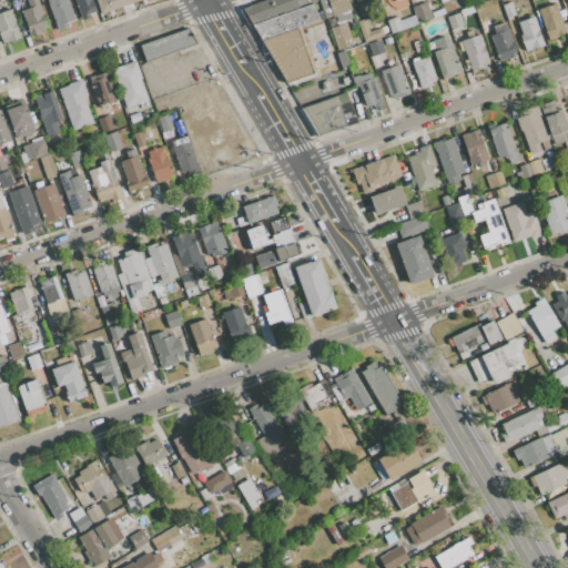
[(21,10),(28,8),(24,0),(38,0),(47,27),(43,28),(44,31),(30,37),(21,10)]
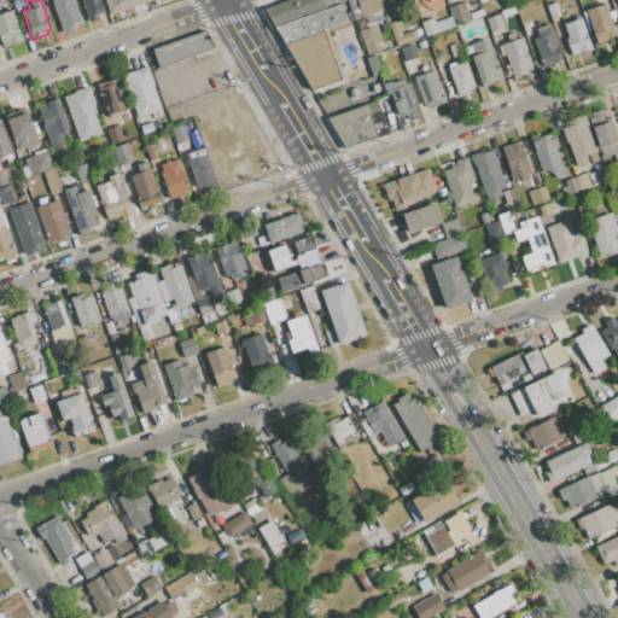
[(74,0),(81,22),(73,24),(74,29),(63,34),(50,0),(74,0)]
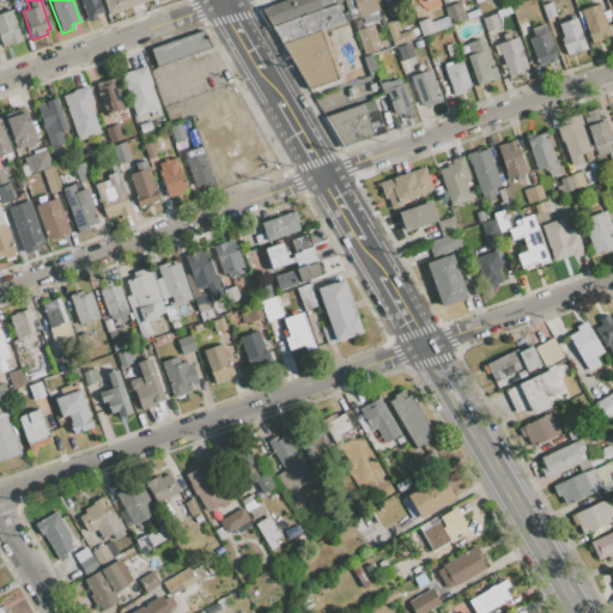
[(80,0),(98,0),(103,12),(96,14),(97,19),(89,22),(80,0)]
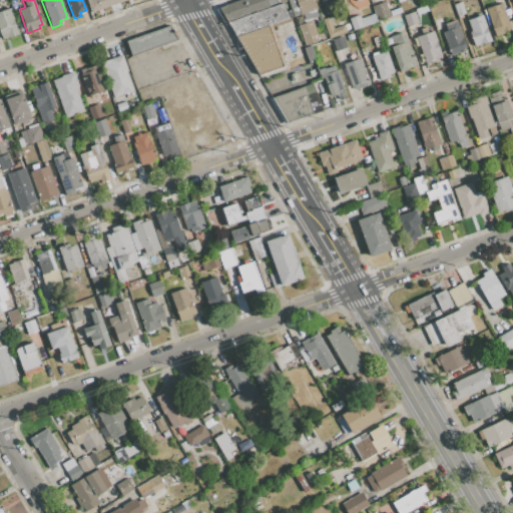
[(127,0),(91,13),(86,0),(127,0)]
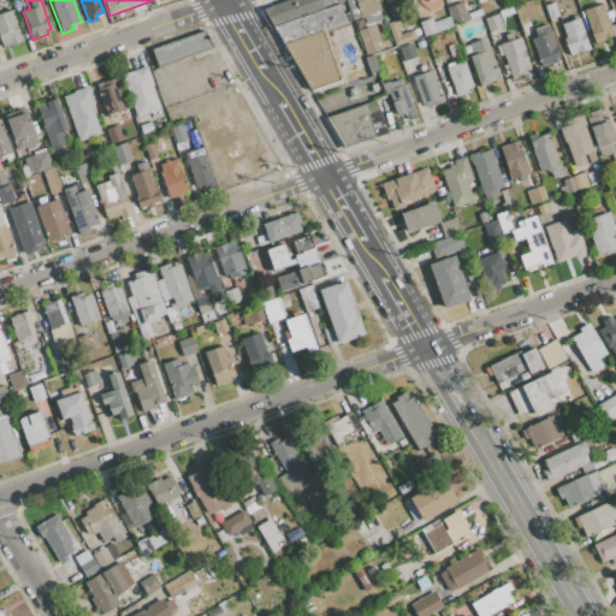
[(320,0),(324,9),(272,28),(262,9),(285,0),(320,0)]
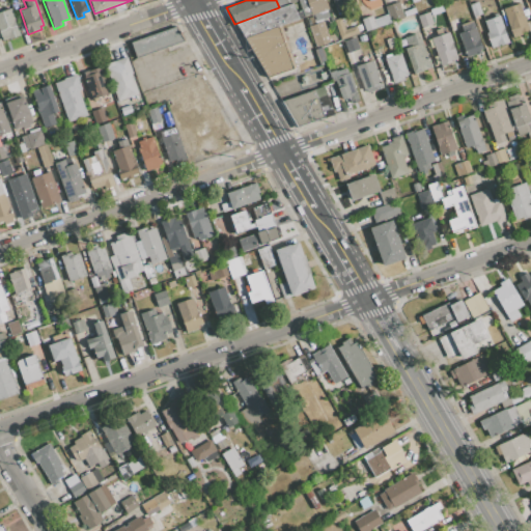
[(326,0),(329,8),(327,9),(329,16),(327,17),(327,18),(323,19),(315,21),(312,15),(304,18),(297,0),(326,0)]
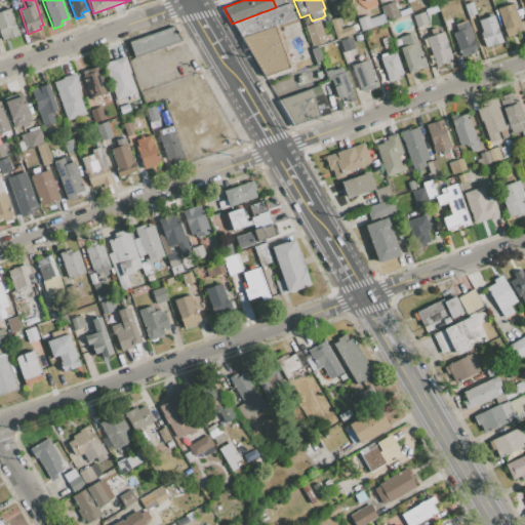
[(327,0),(347,0),(350,6),(332,12),(327,0)]
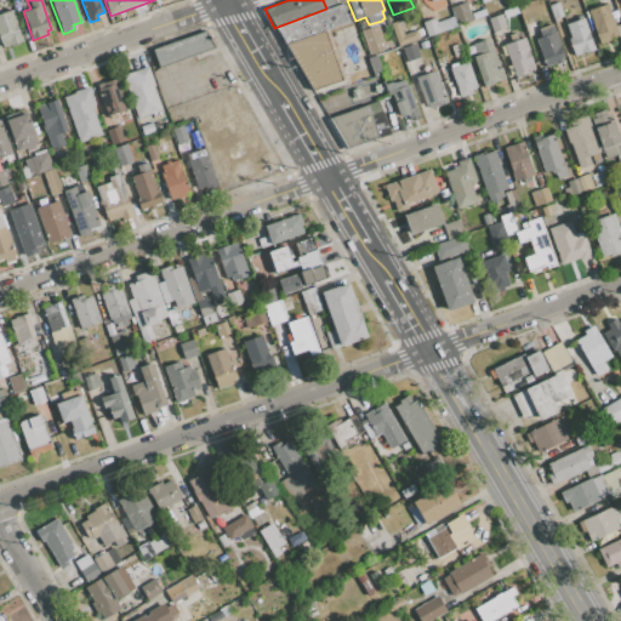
[(450,9),(467,3),(471,13),(473,20),(456,26),(453,17),(450,9)]
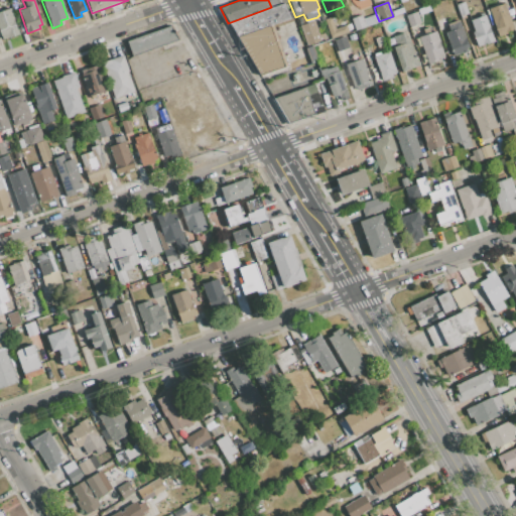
[(456,5),(464,2),(469,14),(460,17),(456,5)]
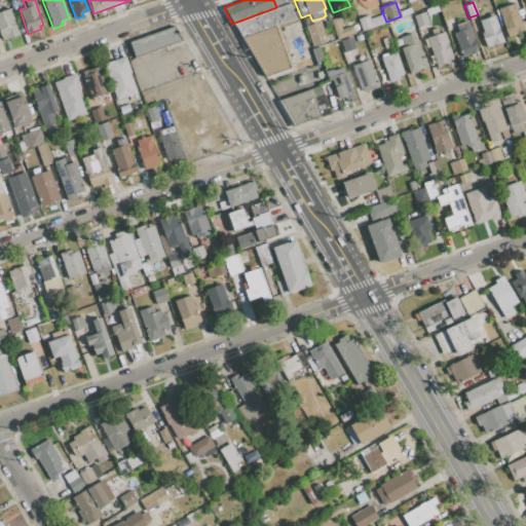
[(295,19),(274,26),(241,38),(232,24),(276,7),(290,3),(295,19)]
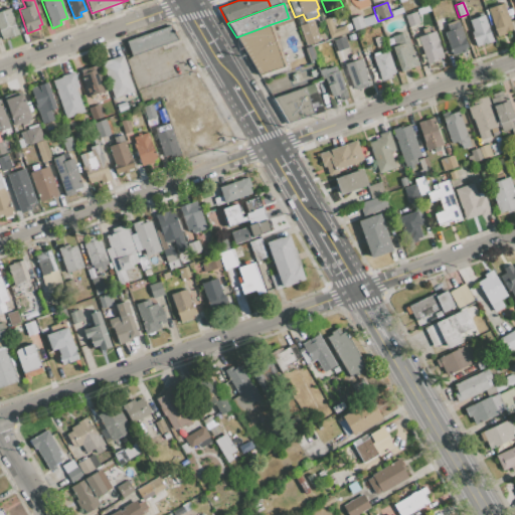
[(487,8),(503,3),(512,29),(505,31),(506,33),(497,36),(487,8)]
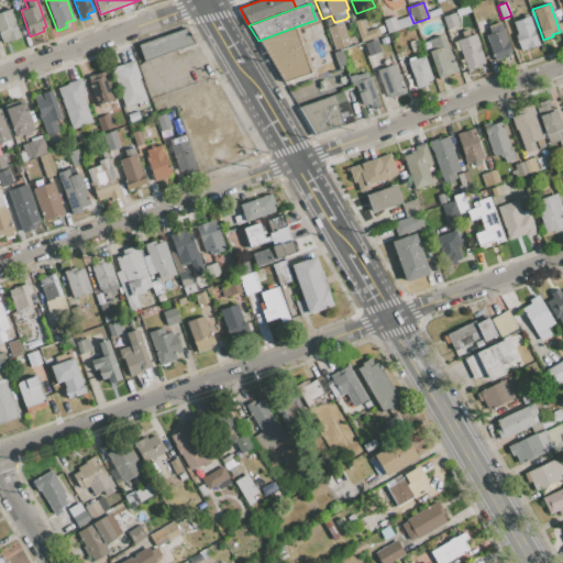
[(470,11),(456,15),(455,10),(468,6),(470,11)]
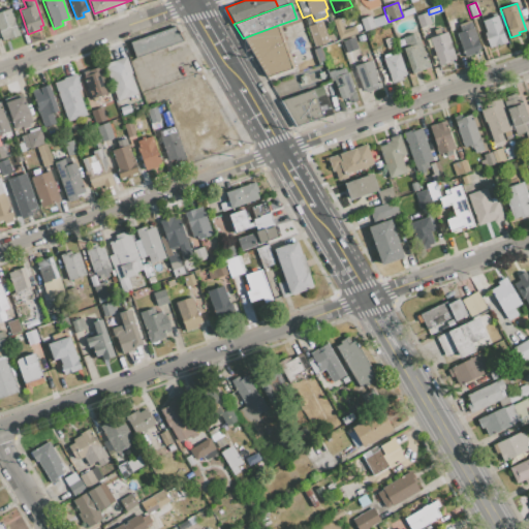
[(403,17),(401,11),(413,7),(414,12),(403,17)]
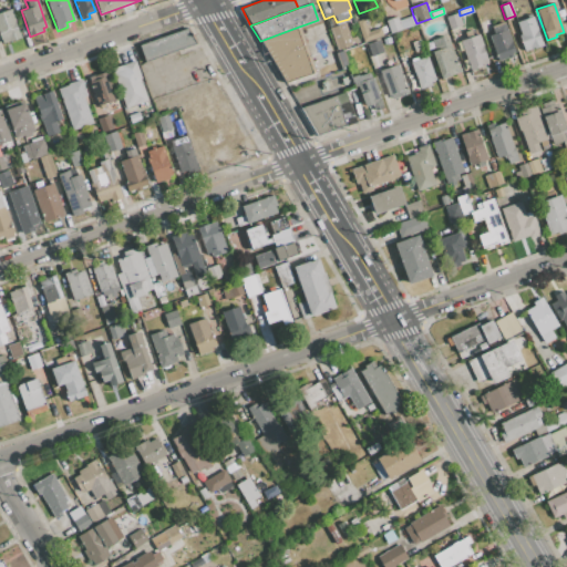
[(0,12),(10,9),(21,38),(17,39),(17,41),(13,42),(13,40),(2,44),(0,38),(0,12)]
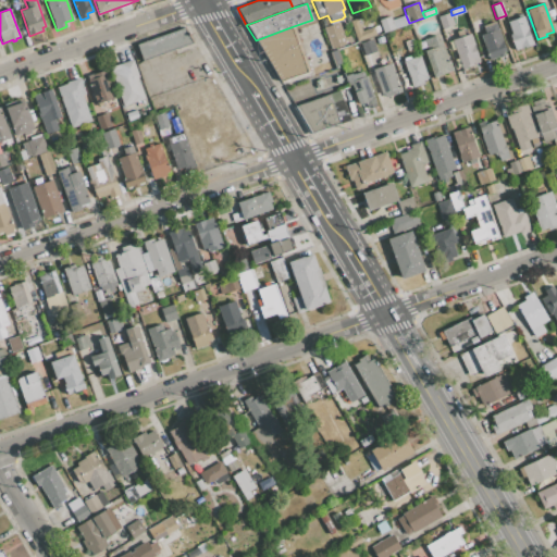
[(436,16),(450,12),(455,25),(442,29),(436,16)]
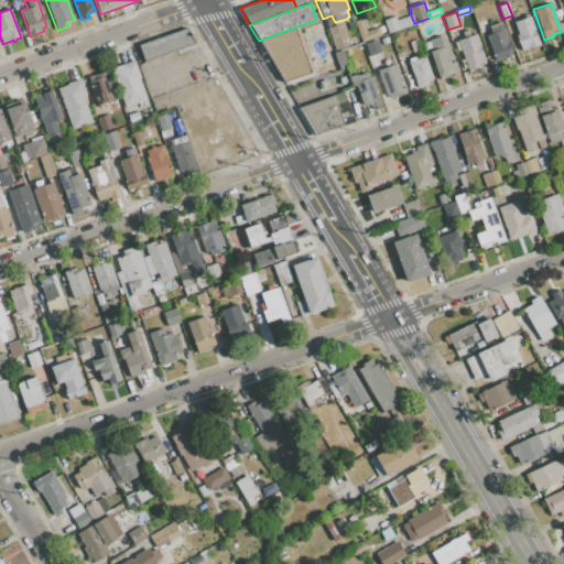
[(399,29),(387,33),(382,20),(394,15),(397,21),(399,29)]
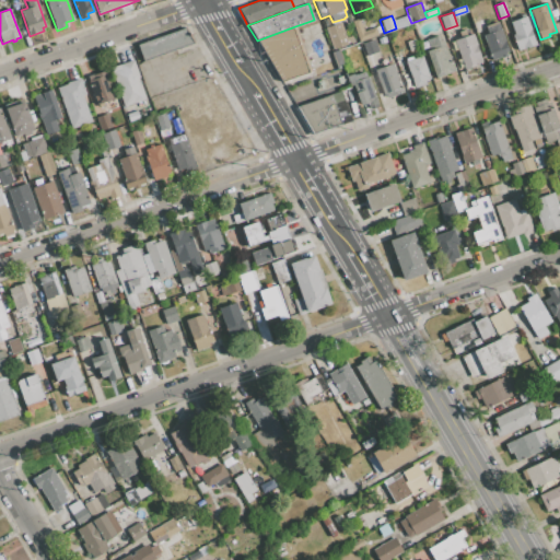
[(411,23),(396,28),(394,21),(408,15),(411,23)]
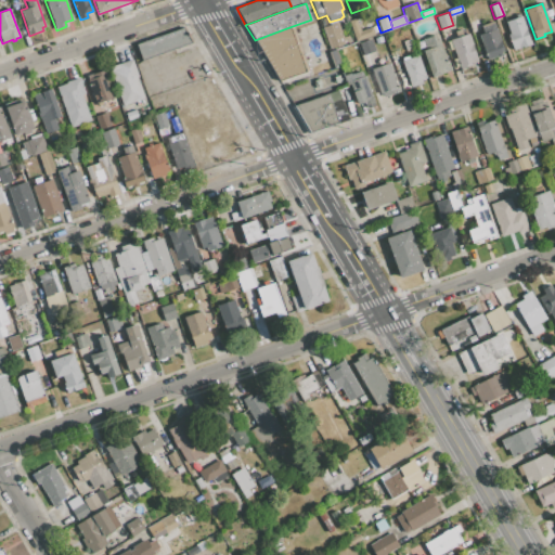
[(505,22),(521,16),(527,33),(528,33),(530,38),(529,39),(531,44),(513,50),(508,35),(510,35),(505,22)]
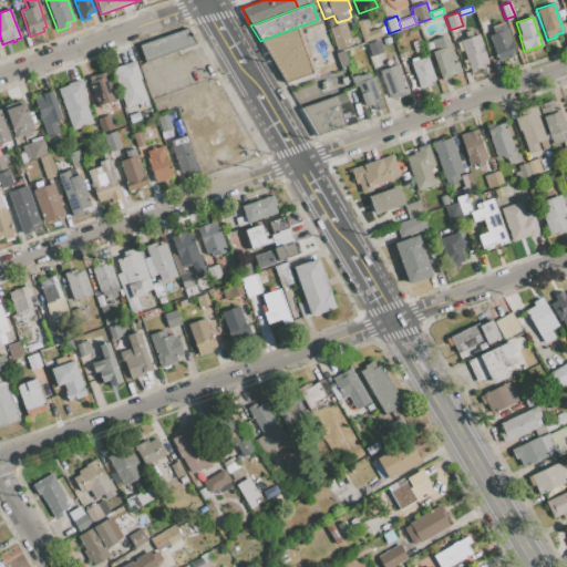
[(357,22),(363,20),(368,32),(380,28),(382,35),(363,42),(357,22)]
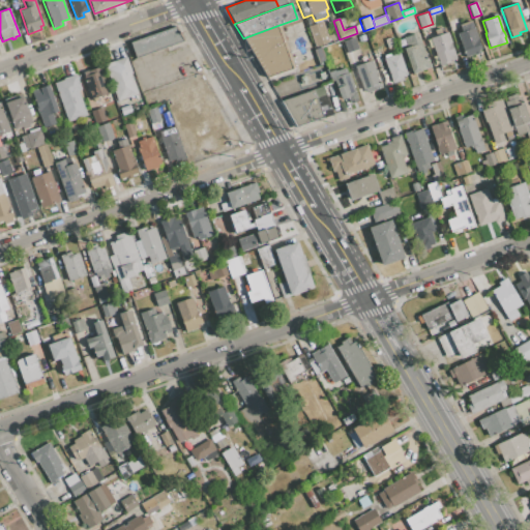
[(306,26),(322,21),(327,35),(332,33),(334,39),(315,48),(306,26)]
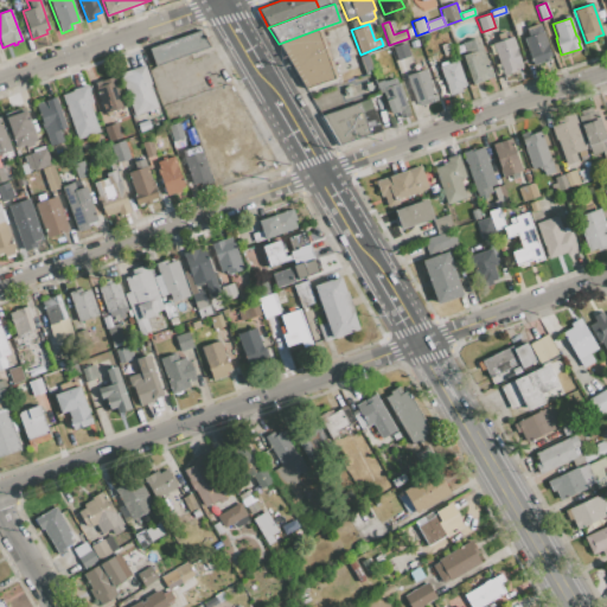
[(523,38),(526,37),(524,29),(540,24),(542,31),(544,31),(553,56),(548,57),(550,61),(532,66),(523,38)]
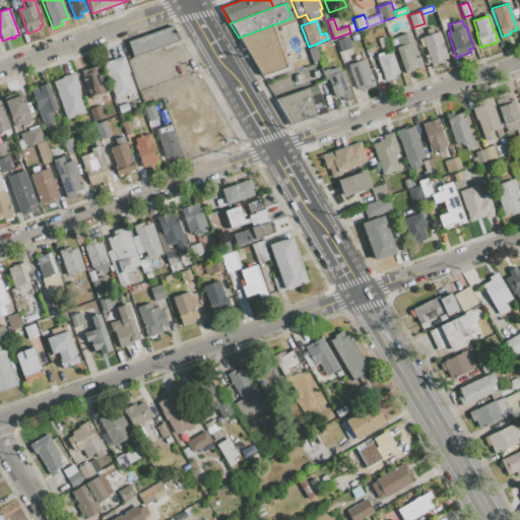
[(127,41),(171,25),(180,40),(132,56),(127,41)]
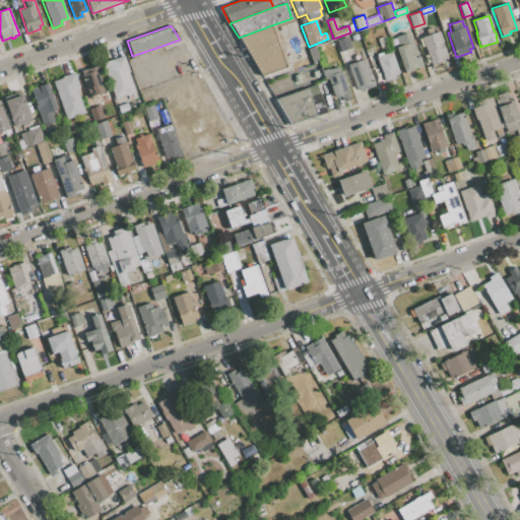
[(286,67),(262,76),(239,38),(271,25),(286,67)]
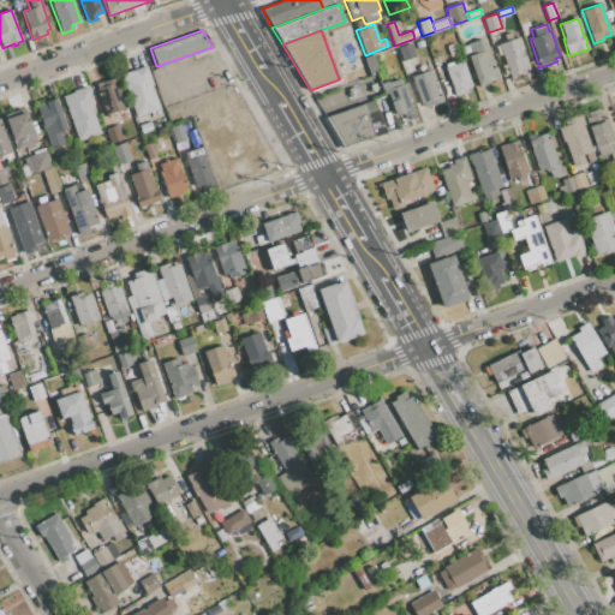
[(497,45),(519,37),(530,69),(508,76),(497,45)]
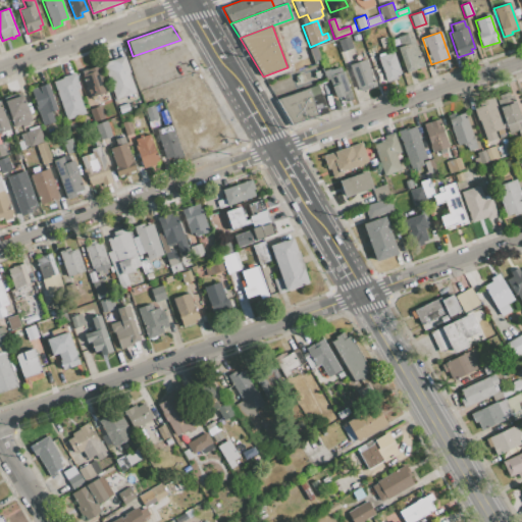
[(406,72),(398,47),(400,47),(396,37),(410,33),(411,37),(414,37),(424,66),(406,72)]
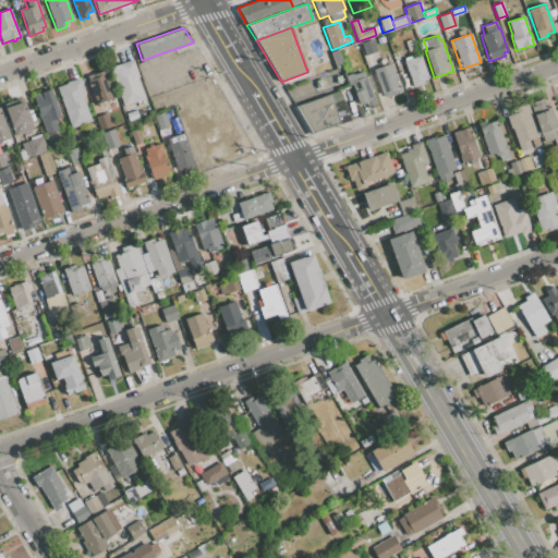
[(360,44),(373,39),(377,51),(364,56),(360,44)]
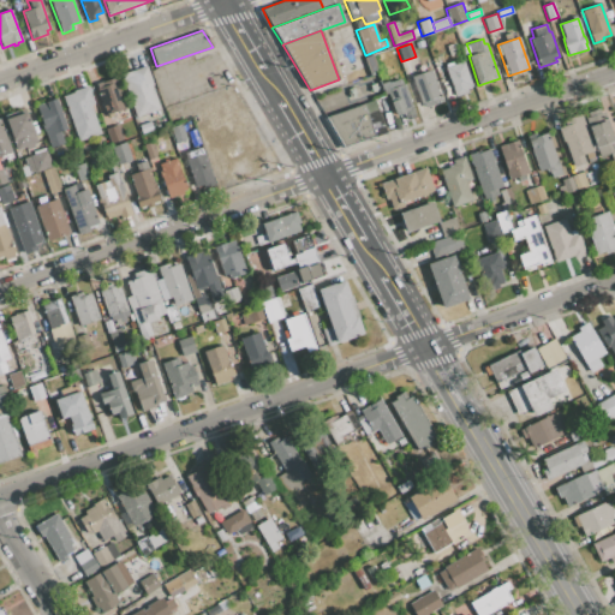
[(447,46),(455,43),(460,54),(451,57),(447,46)]
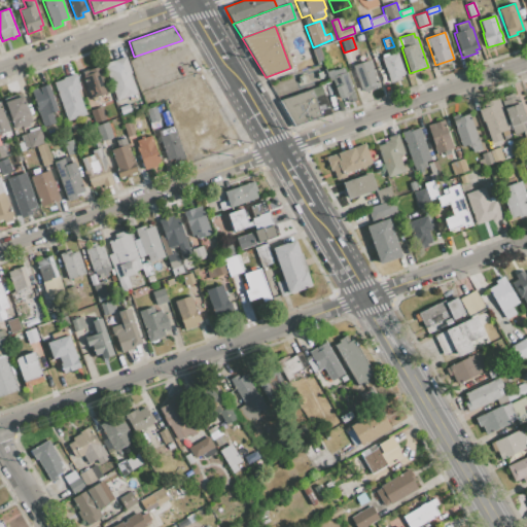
[(312,49),(320,46),(325,63),(317,65),(312,49)]
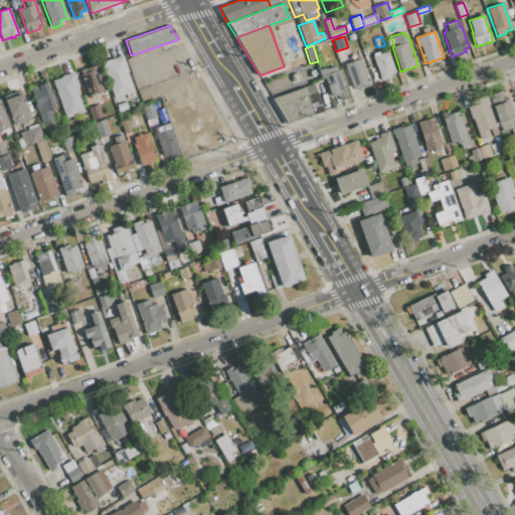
[(372,56),(373,55),(373,54),(379,51),(380,53),(388,50),(395,72),(390,74),(391,77),(380,81),(372,56)]
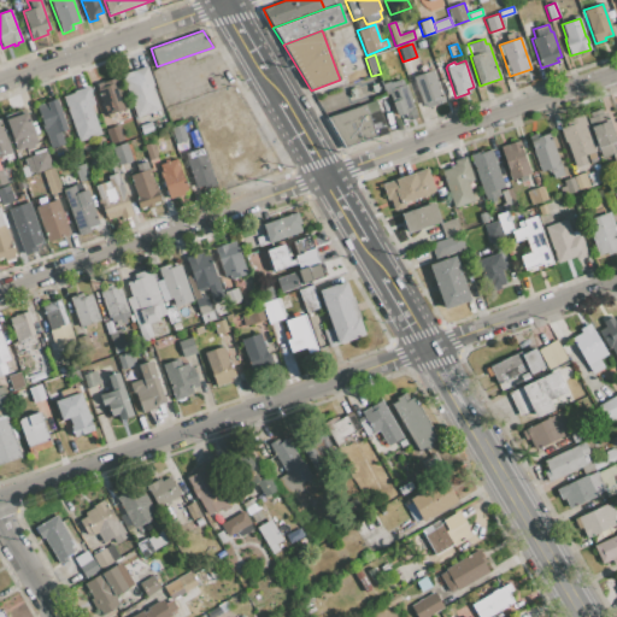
[(121,75),(147,65),(153,84),(152,86),(160,109),(135,117),(121,75)]
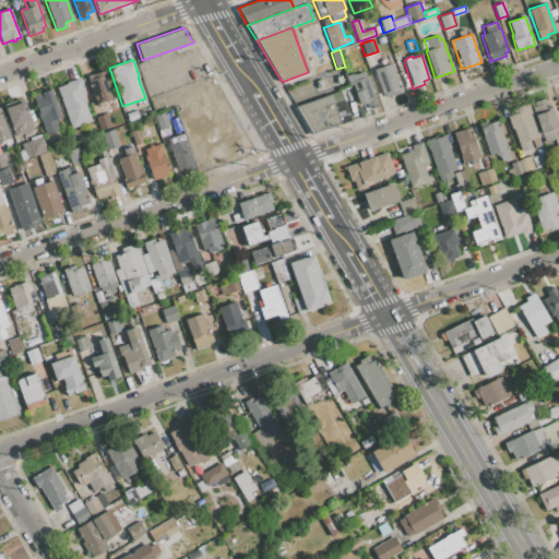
[(373,70),(392,63),(402,93),(393,96),(393,95),(385,97),(384,95),(382,96),(373,70)]
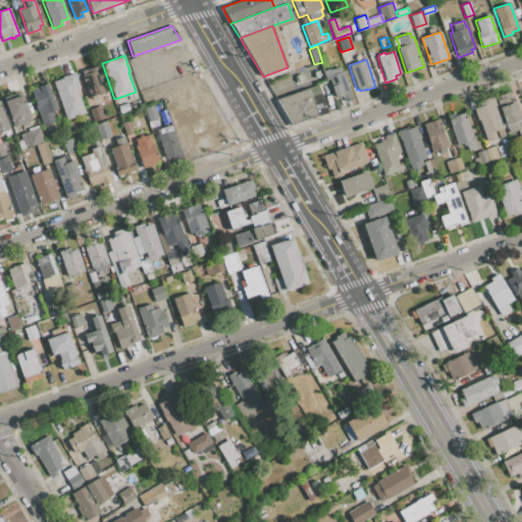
[(98,65),(107,92),(90,98),(83,75),(84,75),(82,70),(86,68),(87,69),(98,65)]
